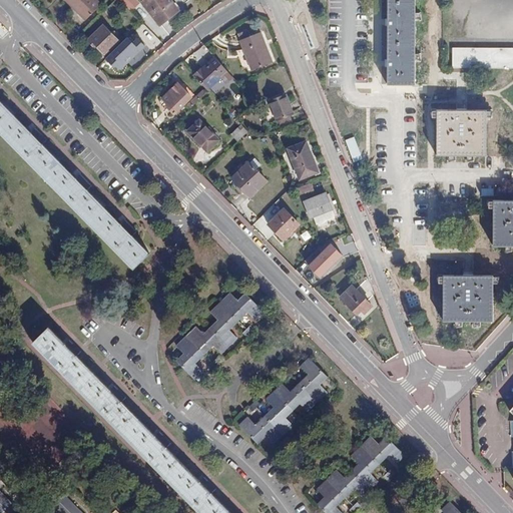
[(65,0),(86,20),(101,5),(96,0),(65,0)]
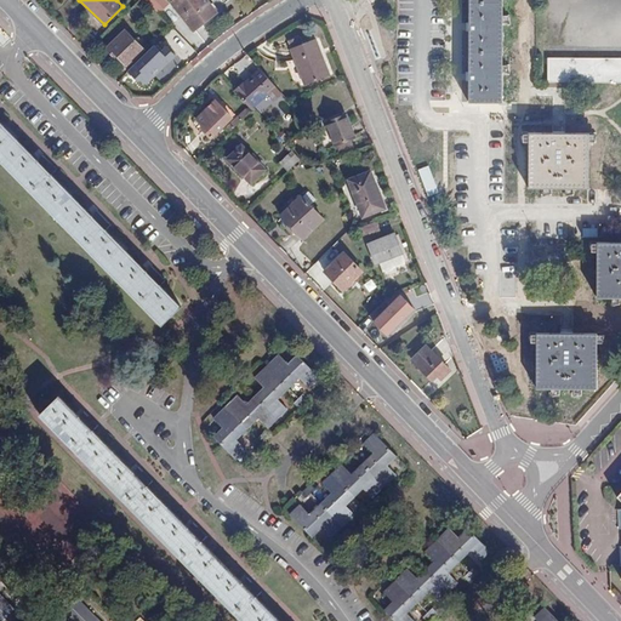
[(146,0),(159,15),(171,4),(167,0),(146,0)]
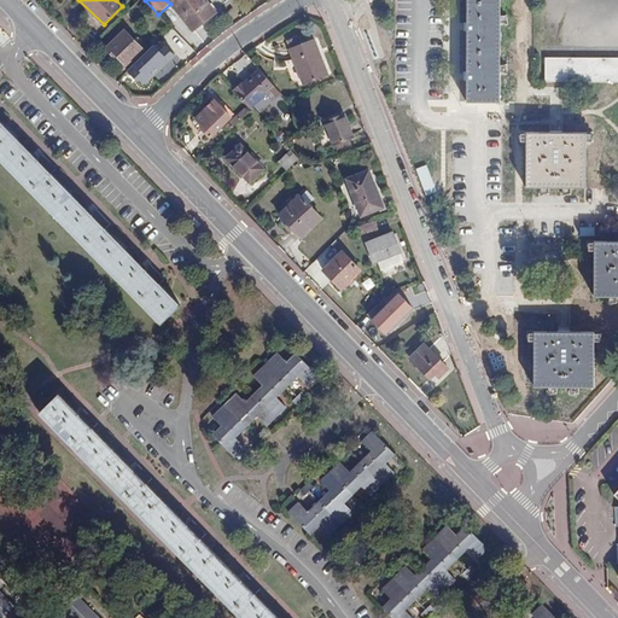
[(207,0),(169,0),(193,30),(216,12),(207,0)]
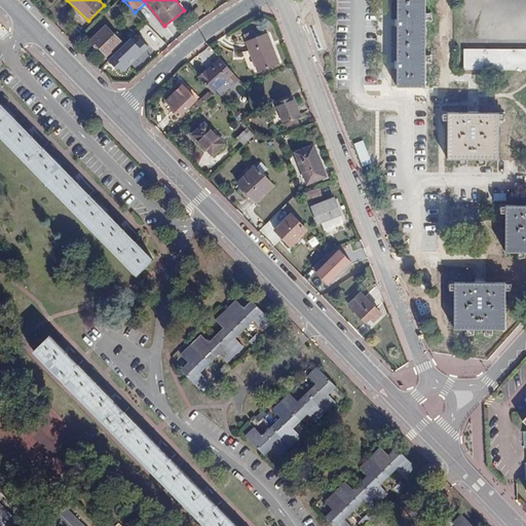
[(398,0),(398,86),(425,86),(425,0),(398,0)]
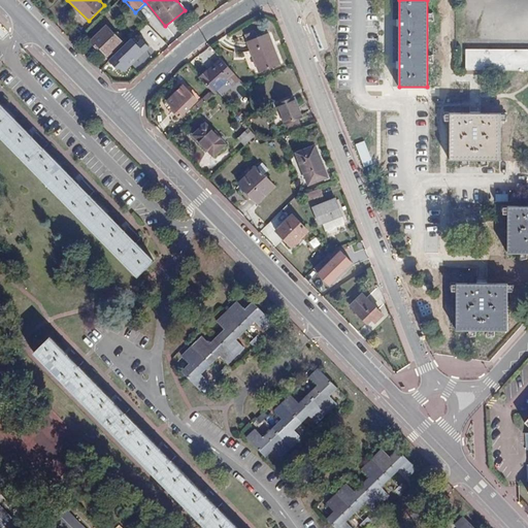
[(123,42),(106,26),(92,41),(98,47),(99,46),(109,56),(123,42)]
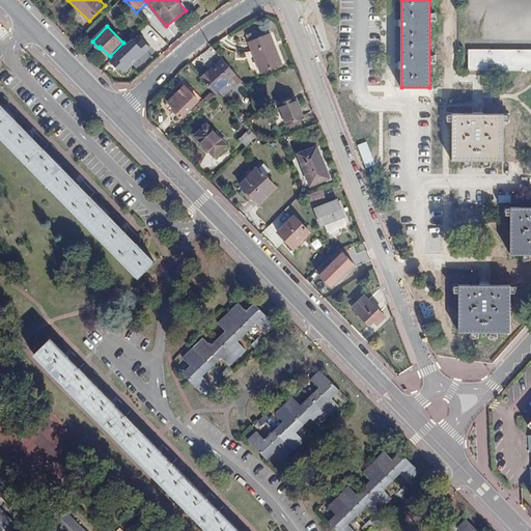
[(271,33),(249,42),(260,73),(283,64),(271,33)]
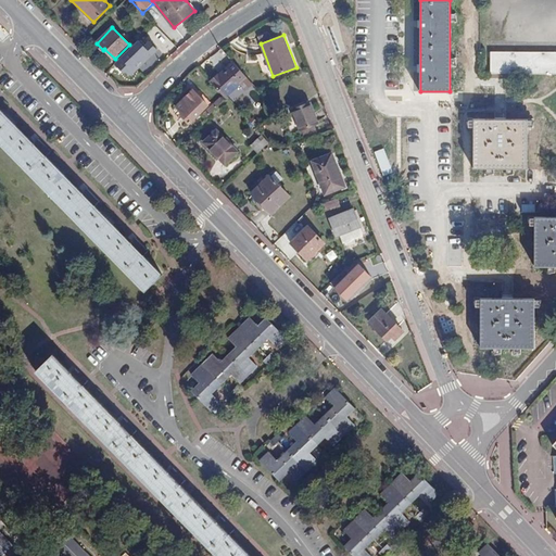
[(160,52),(149,41),(144,46),(139,41),(114,64),(129,80),(160,52)]
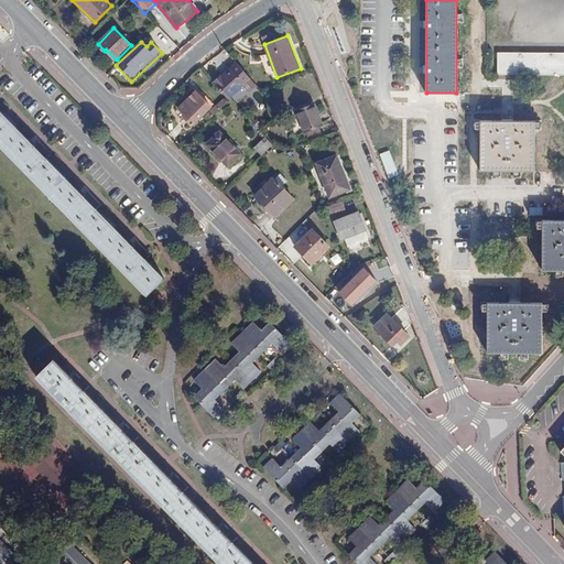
[(563,52),(498,53),(498,75),(563,75),(563,52)]
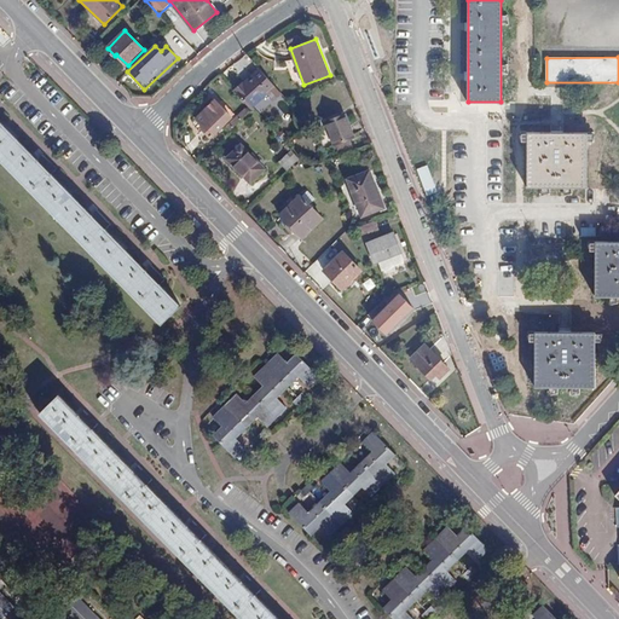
[(275,86),(261,70),(255,75),(270,91),(275,86)]
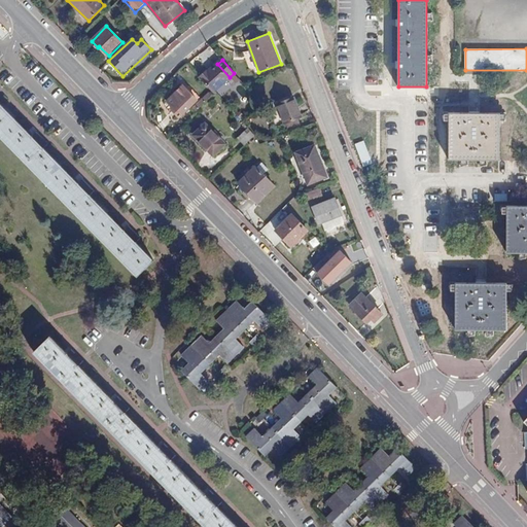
[(201,77),(213,92),(230,77),(217,64),(207,72),(205,69),(200,74),(202,77),(201,77)]
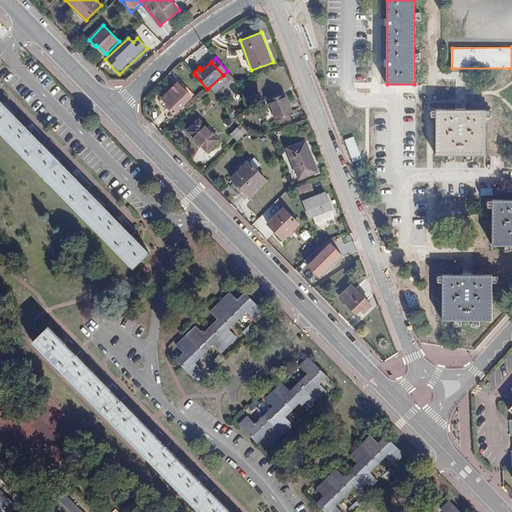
[(194,94),(181,80),(178,83),(191,97),(194,94)]
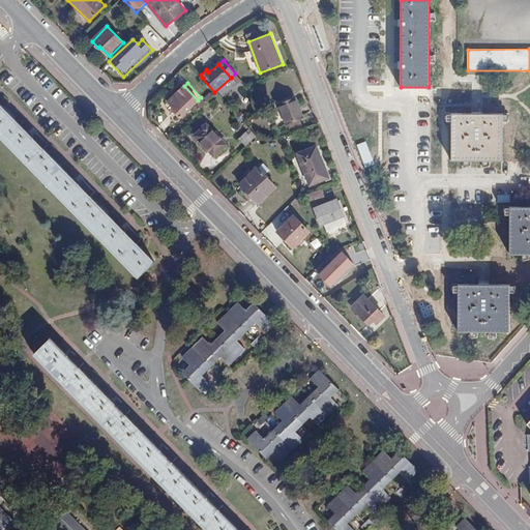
[(172,109),(180,118),(198,100),(184,86),(169,101),(174,108),(172,109)]
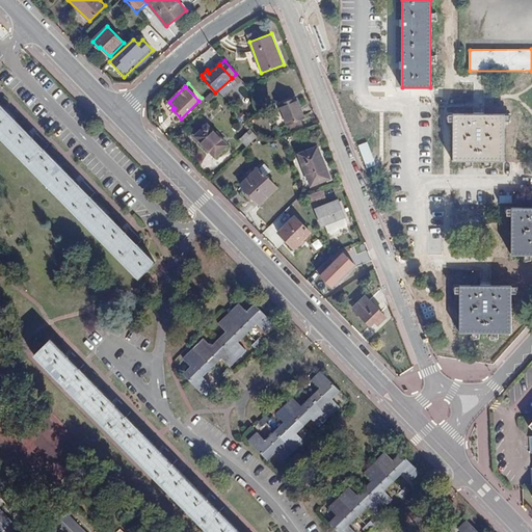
[(238,91),(246,100),(250,96),(243,87),(238,91)]
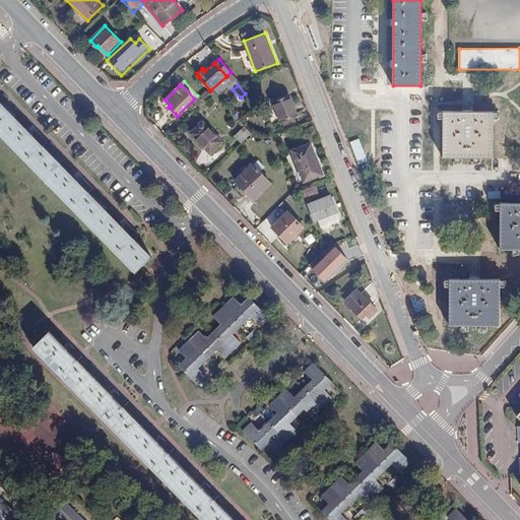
[(0,92),(0,134),(135,272),(151,255),(135,239),(139,235),(127,221),(122,225),(89,192),(92,187),(80,175),(76,179),(43,144),(46,140),(36,129),(31,133),(0,101),(0,94),(1,94),(0,92)]
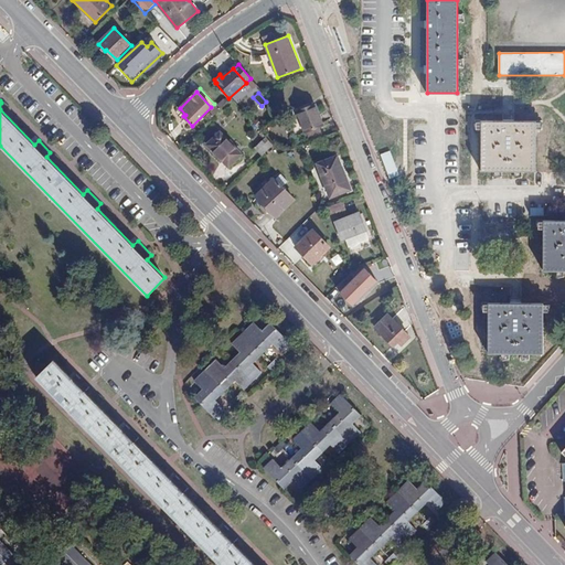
[(306,132),(315,129),(318,127),(323,126),(315,105),(297,110),(305,132),(306,132)]
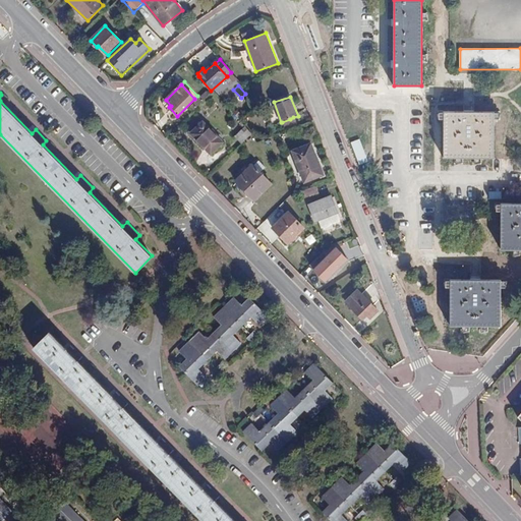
[(199,98),(193,104),(197,107),(204,102),(199,98)]
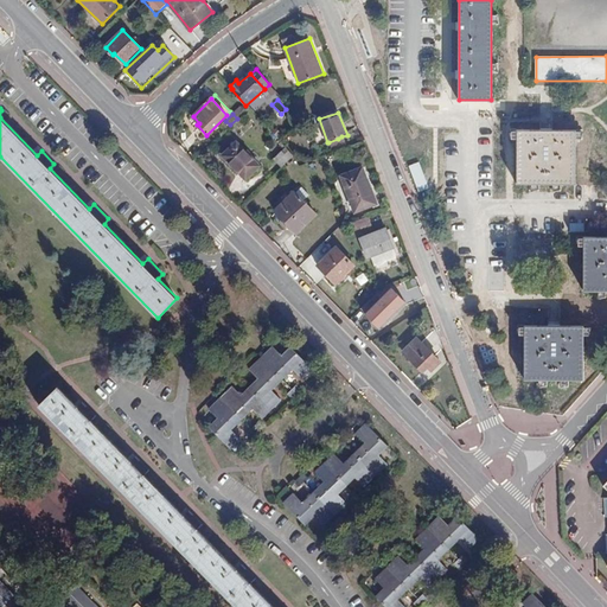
[(518,184),(575,185),(575,131),(518,131),(518,184)]
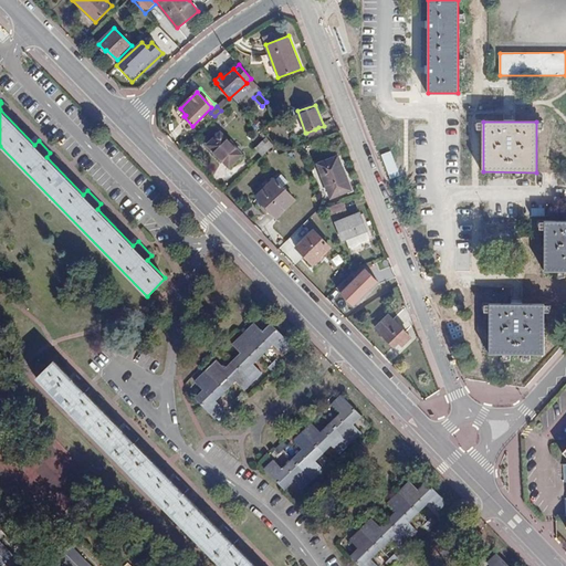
[(315,129),(306,133),(308,140),(322,136),(318,127),(315,129)]
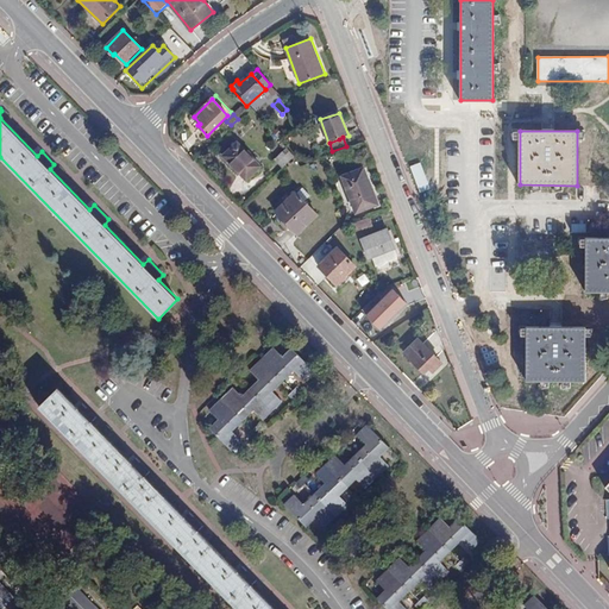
[(223,156),(246,180),(261,165),(237,142),(223,156)]
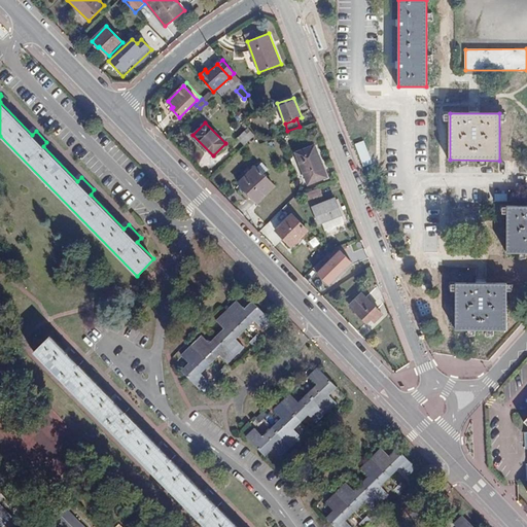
[(244,145),(254,135),(248,128),(237,138),(244,145)]
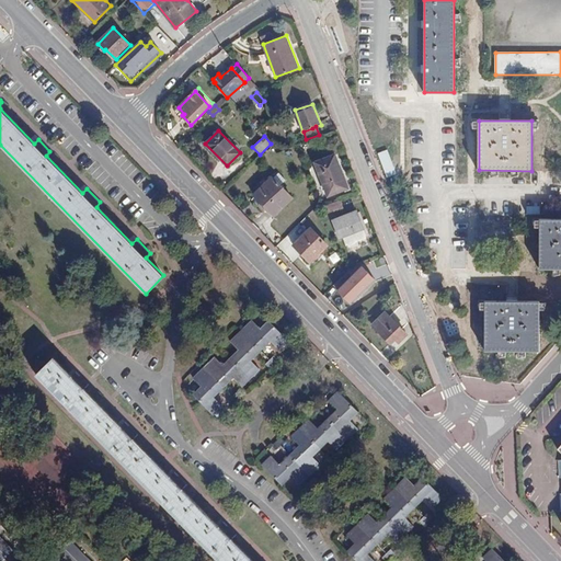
[(328,195),(347,187),(335,155),(316,162),(328,195)]
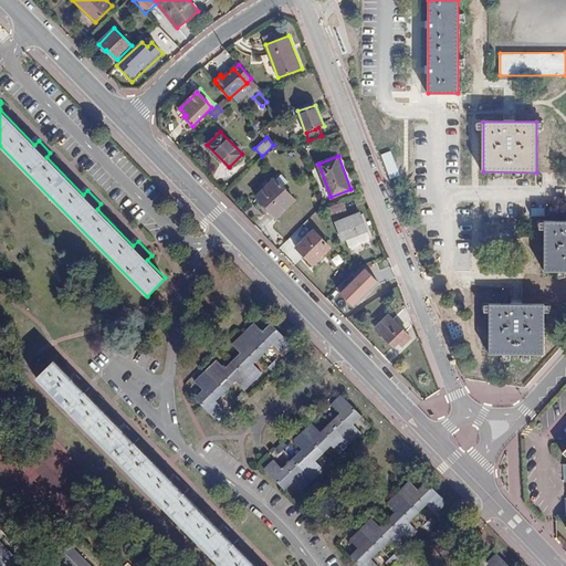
[(287,181),(279,173),(273,178),(282,187),(287,181)]
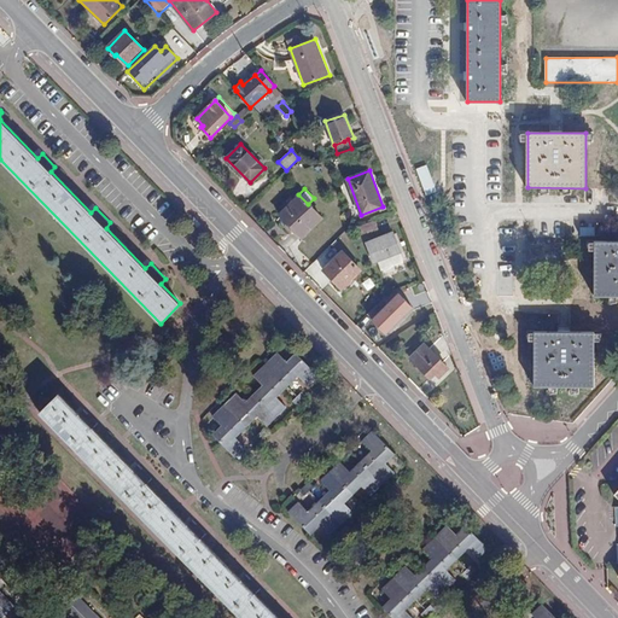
[(322,217),(308,204),(298,194),(279,214),(286,222),(295,231),(302,238),(322,217)]
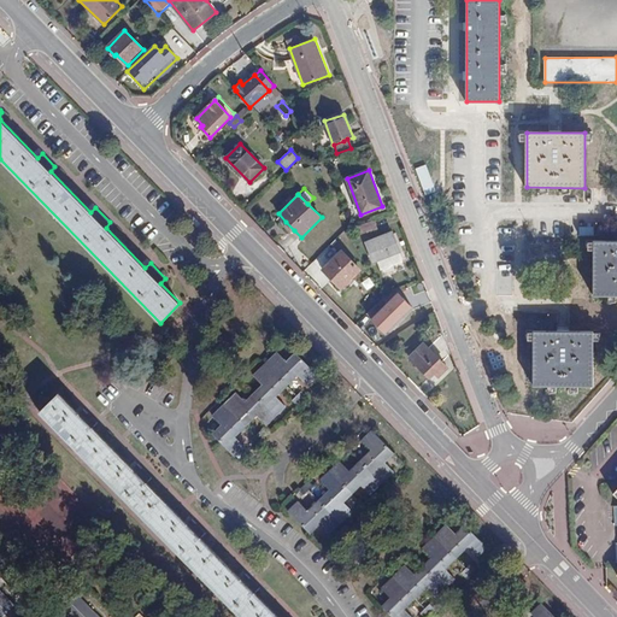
[(374,219),(352,228),(356,235),(377,228),(374,219)]
